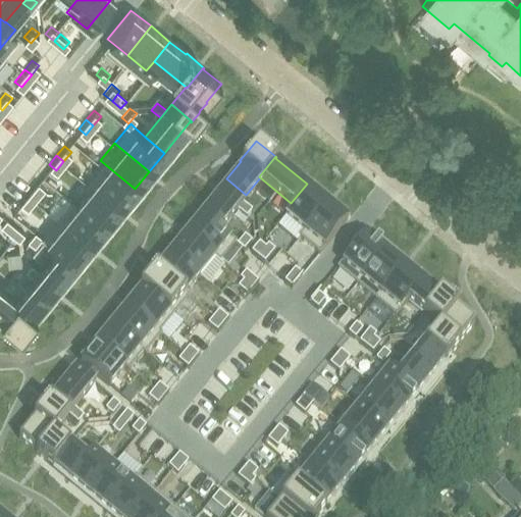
[(100,160),(85,179),(90,185),(91,184),(120,207),(135,189),(100,160)]
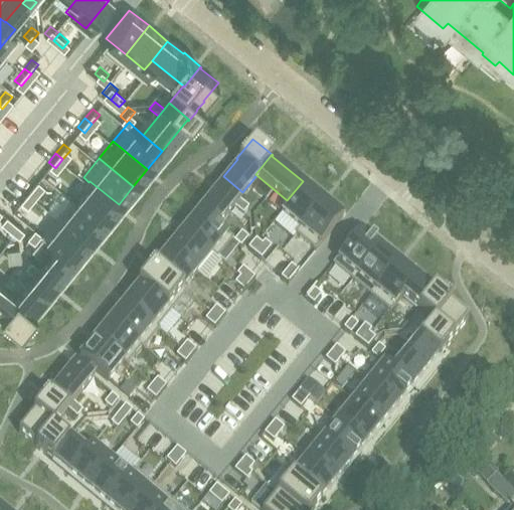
[(223,176),(197,208),(215,223),(216,223),(232,204),(238,197),(242,192),(223,176)]
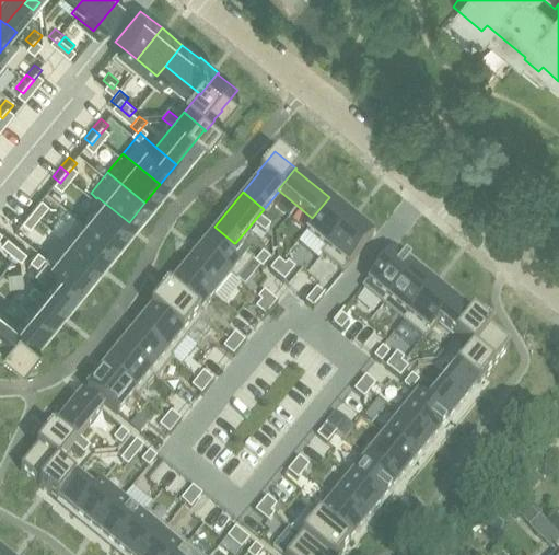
[(39,193),(30,205),(36,211),(47,198),(39,193)]
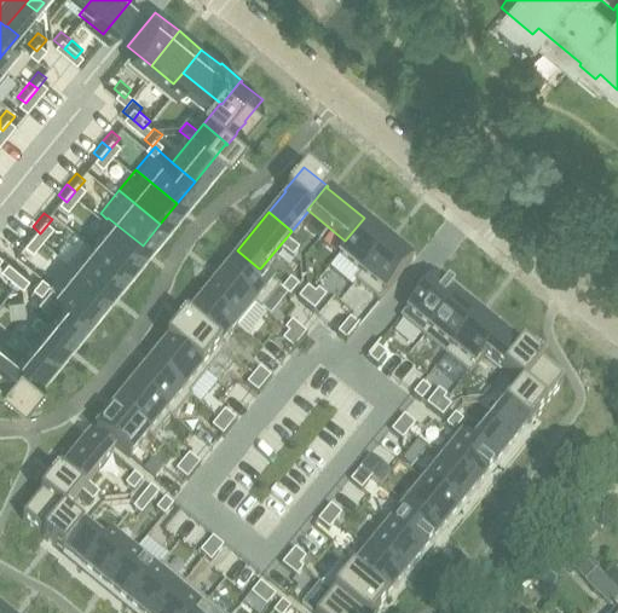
[(107,219),(91,238),(125,267),(143,246),(108,218),(107,219)]
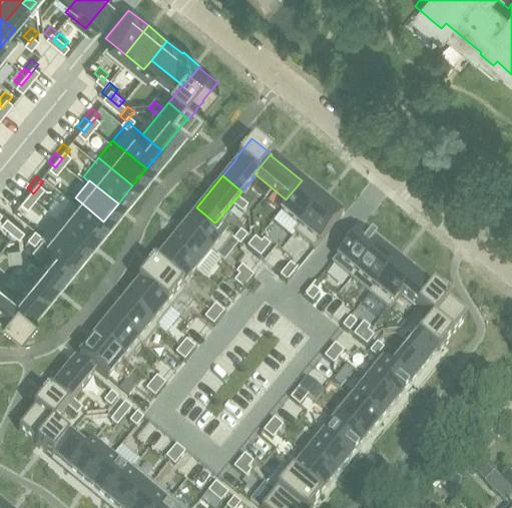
[(286,199),(279,208),(297,223),(298,224),(321,196),(302,180),(286,199)]
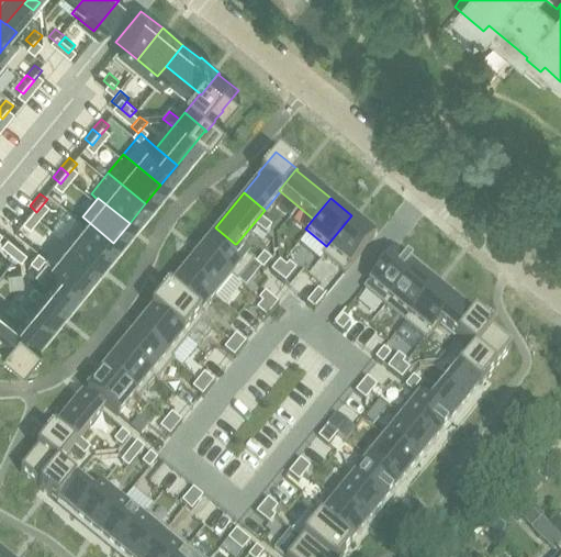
[(30,205),(21,215),(29,222),(36,212),(30,205)]
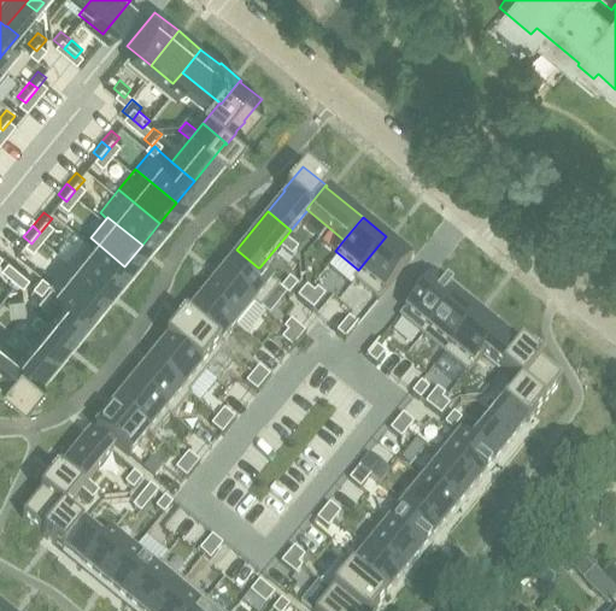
[(84,231),(66,253),(107,287),(124,266),(91,238),(84,231)]
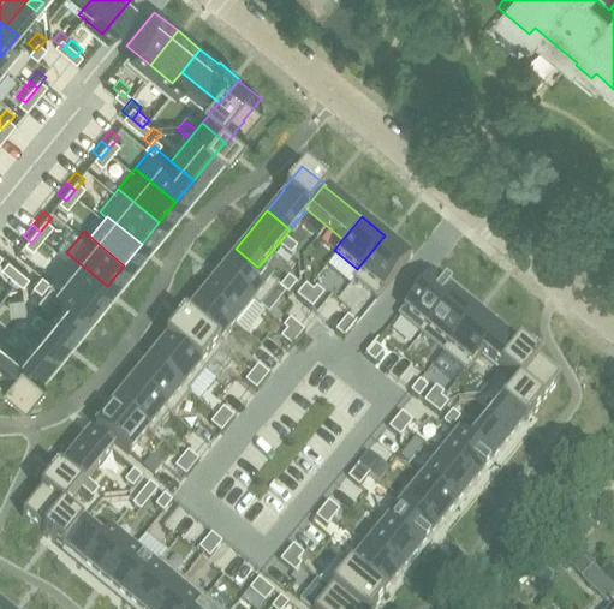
[(285,236),(278,244),(288,252),(296,244),(285,236)]
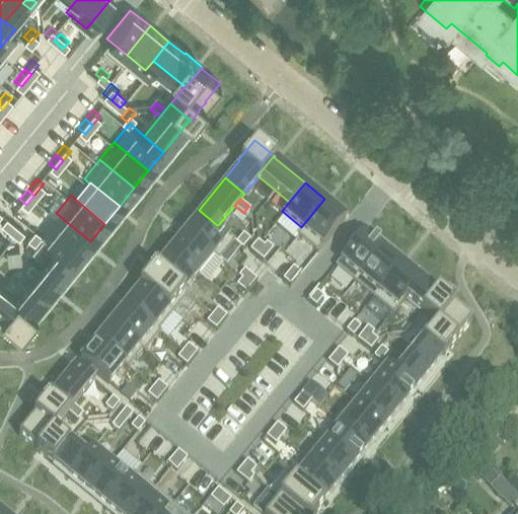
[(300,226),(295,232),(316,249),(345,215),(324,199),(301,227),(300,226)]
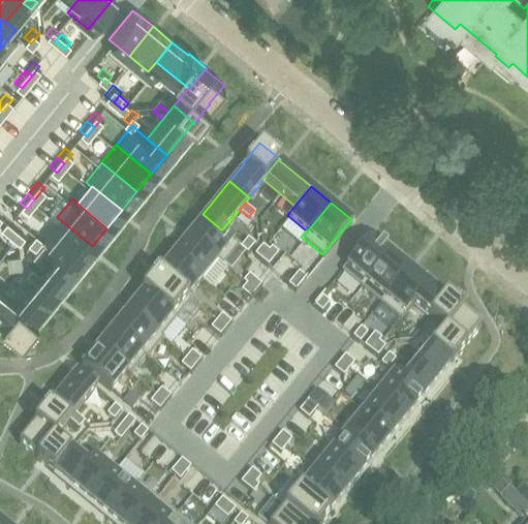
[(203,214),(187,233),(217,256),(216,257),(221,263),(238,243),(222,229),(221,229),(203,214)]
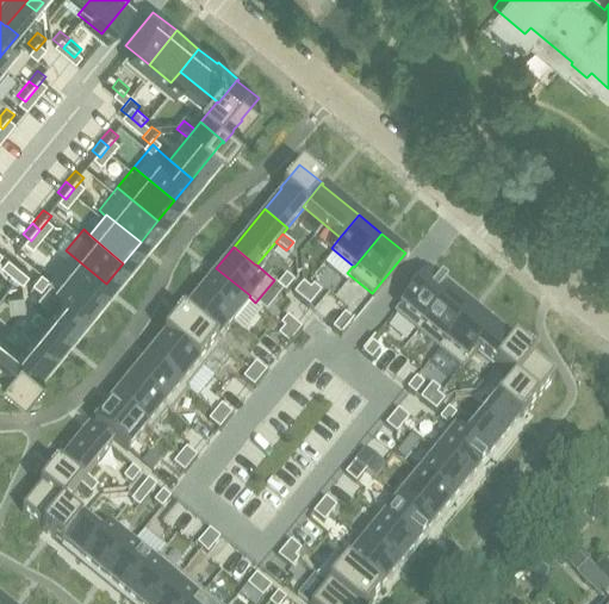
[(6,250),(0,259),(11,267),(17,259),(6,250)]
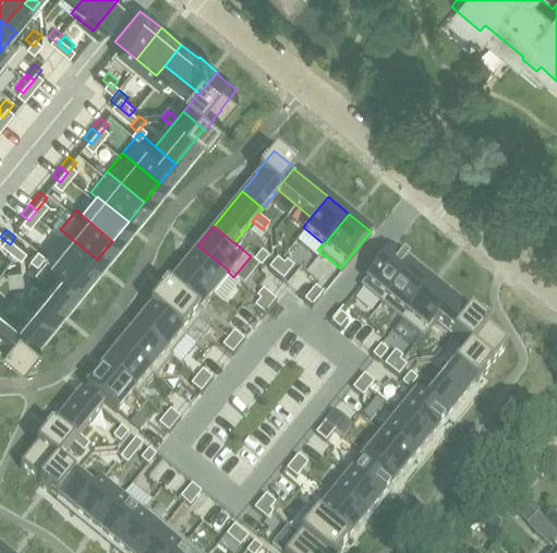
[(60,229),(44,250),(44,251),(59,263),(60,262),(81,279),(97,260),(60,229)]
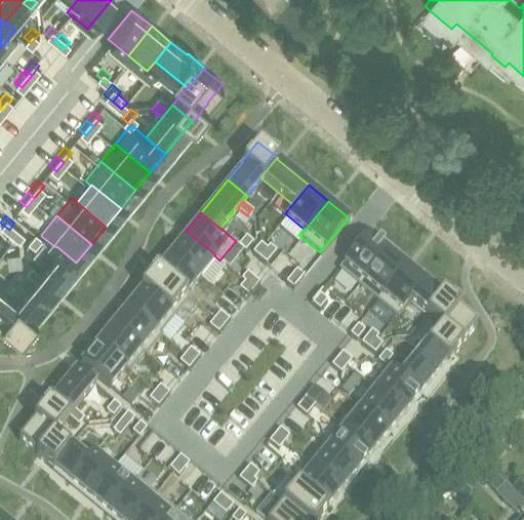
[(14,223),(9,230),(18,238),(24,231),(14,223)]
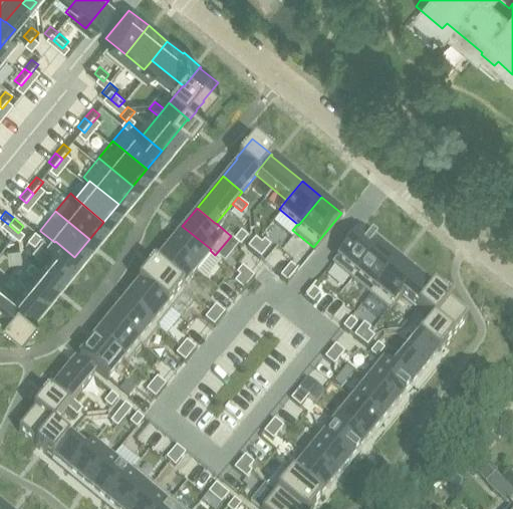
[(33,225),(26,234),(27,235),(33,240),(40,231),(40,230),(33,225)]
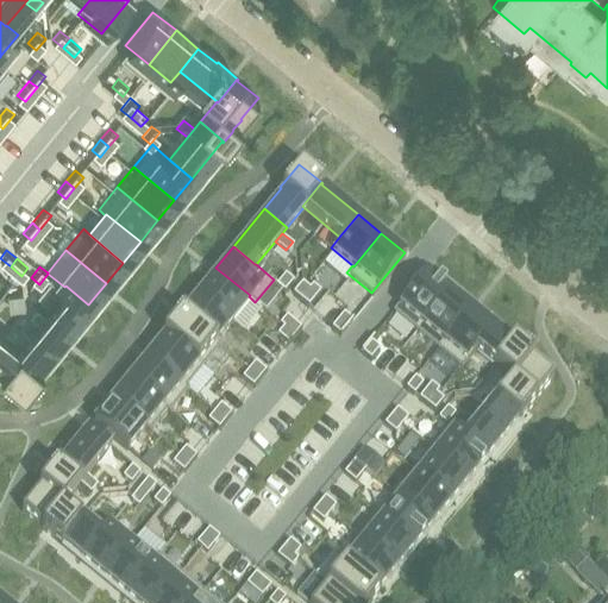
[(215,268),(198,290),(231,318),(249,296),(250,295),(215,268)]
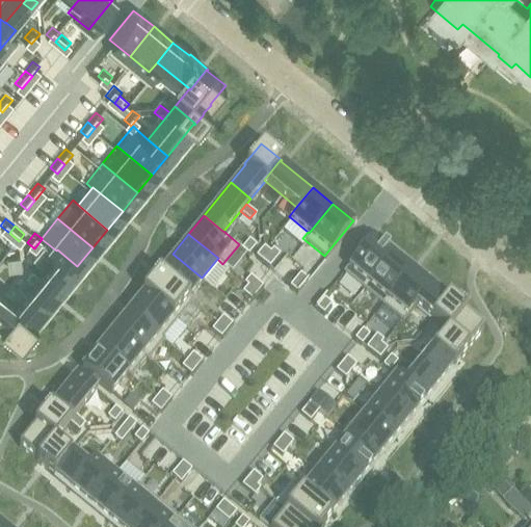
[(371,235),(342,270),(362,287),(391,251),(371,235)]
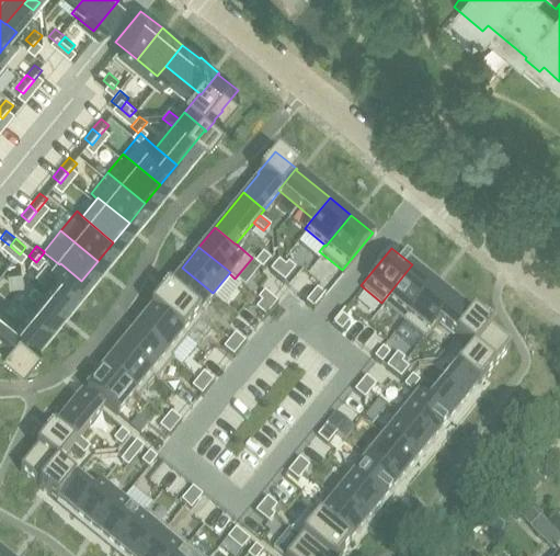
[(262,250),(254,260),(261,265),(269,256),(262,250)]
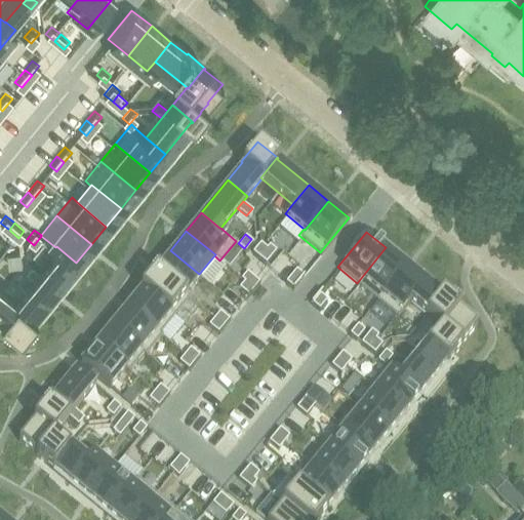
[(258,241),(251,250),(257,255),(266,246),(258,241)]
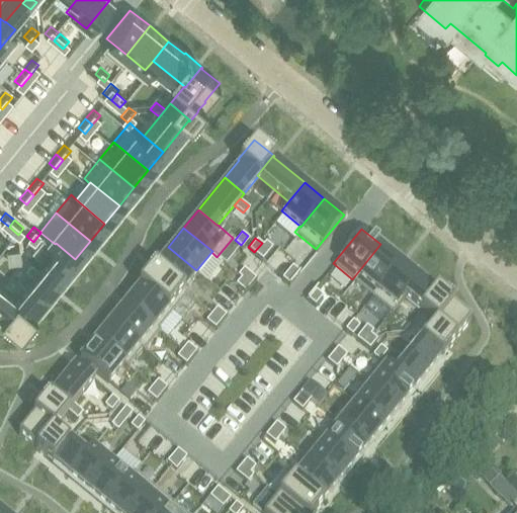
[(262,243),(254,252),(261,257),(271,245),(264,240),(262,243)]
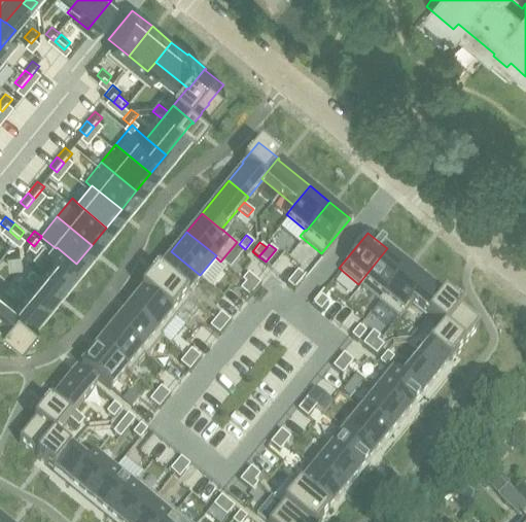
[(33,276),(30,280),(49,297),(76,264),(57,247),(56,248),(39,269),(33,276)]
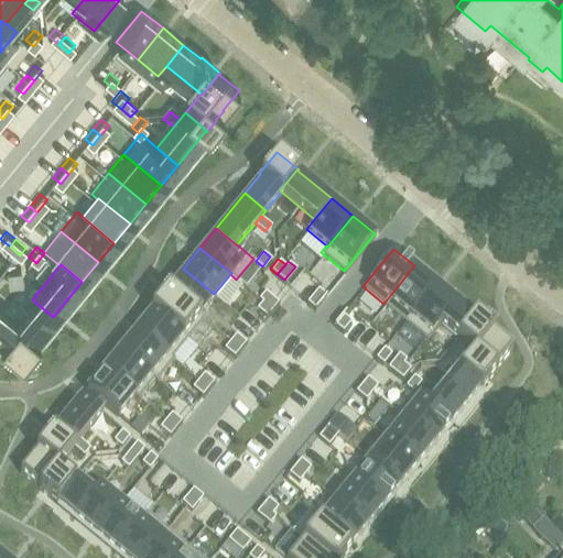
[(414,265),(383,304),(404,320),(435,283),(414,265)]
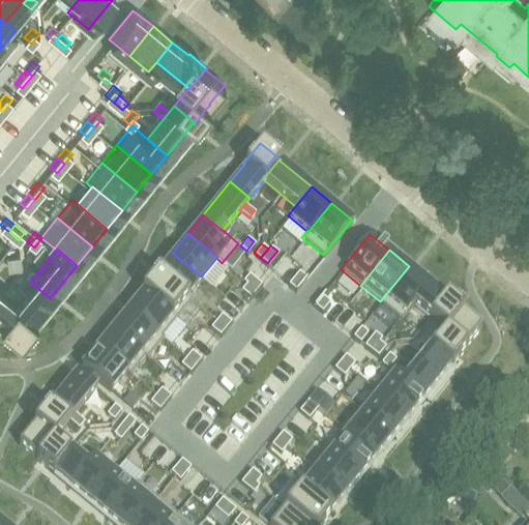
[(156,269),(156,270),(186,295),(187,294),(201,276),(172,253),(157,270),(156,269)]
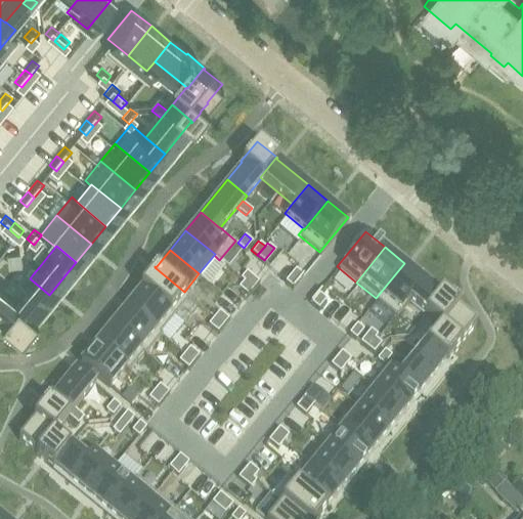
[(30,259),(24,266),(33,274),(39,267),(30,259)]
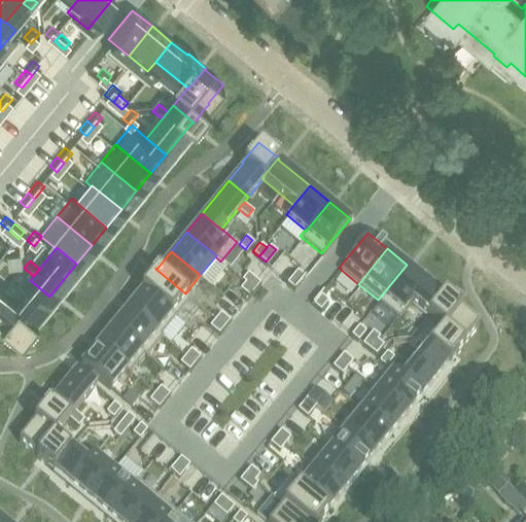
[(407,265),(378,300),(397,316),(411,301),(410,300),(425,280),(407,265)]
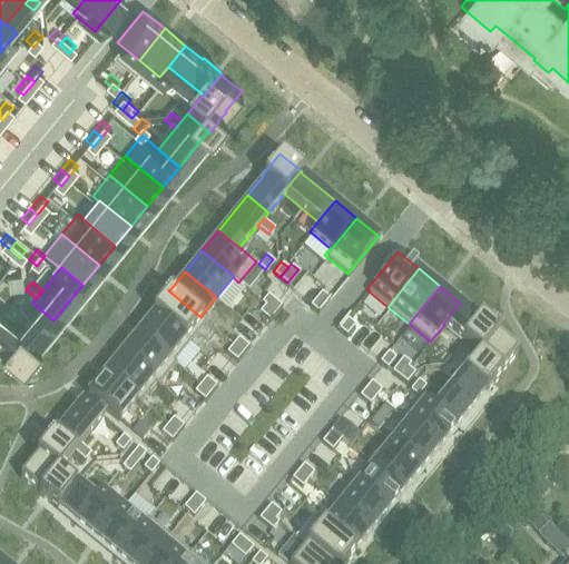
[(321,288),(311,302),(317,308),(329,295),(321,288)]
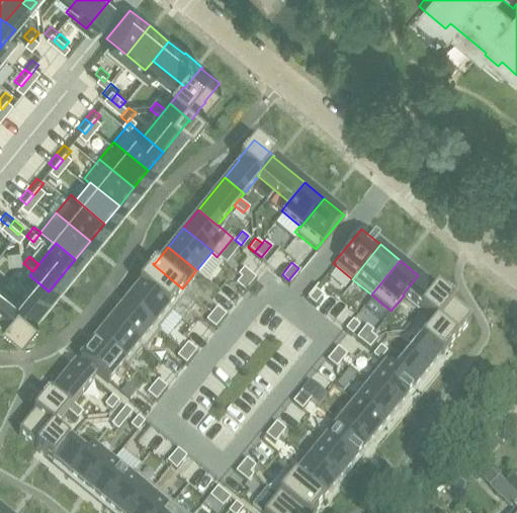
[(153,264),(138,281),(171,309),(186,290),(183,287),(182,288),(153,264)]
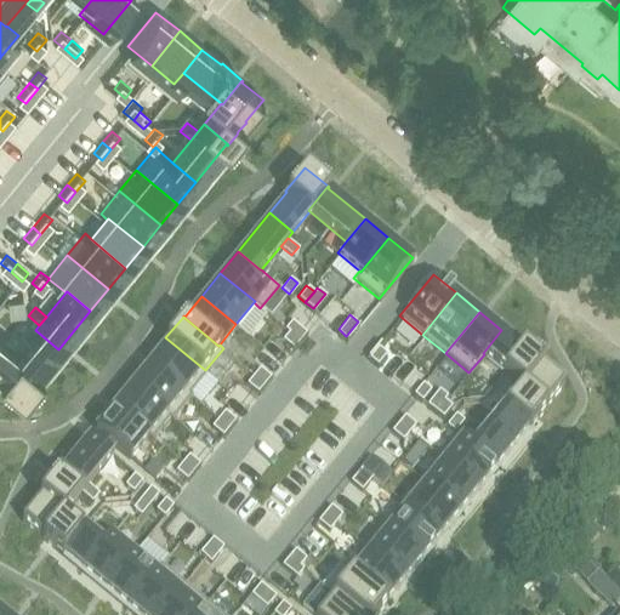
[(290,318),(284,325),(288,329),(299,337),(305,330),(290,318)]
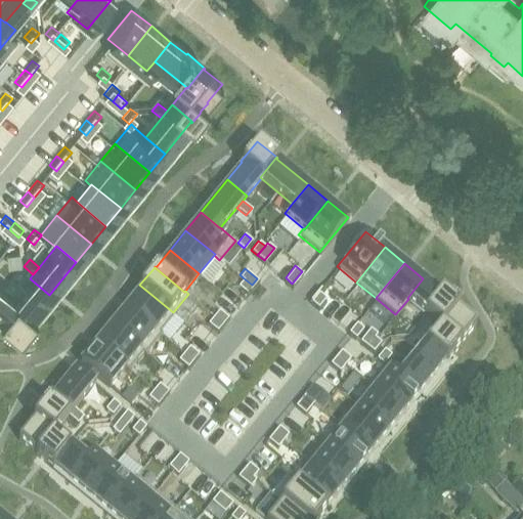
[(252,285),(243,277),(237,284),(247,292),(252,285)]
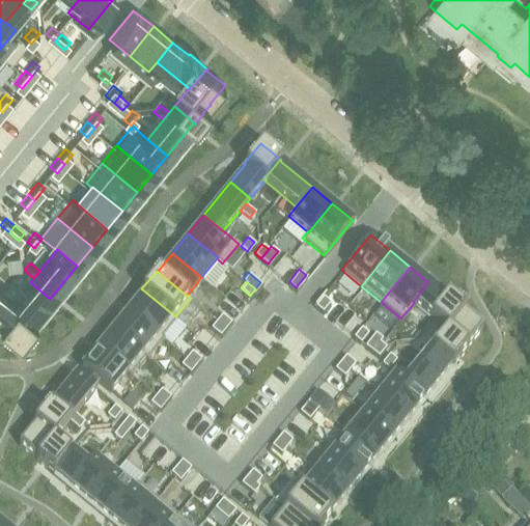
[(0,321),(0,323),(7,328),(8,329),(20,338),(36,317),(35,316),(50,299),(30,282),(16,300),(17,301),(0,321)]
